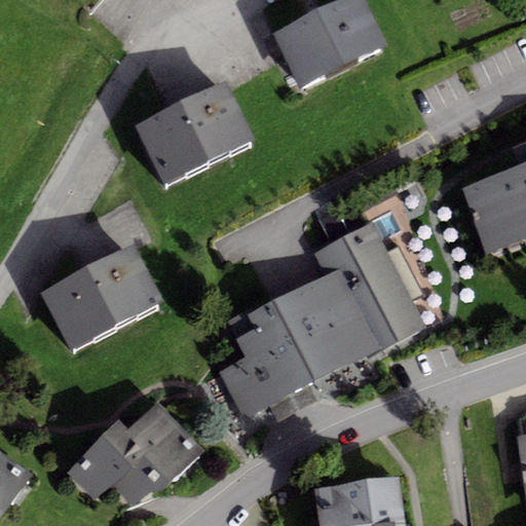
[(342,0),(272,37),(300,89),(386,44),(363,0),(342,0)]
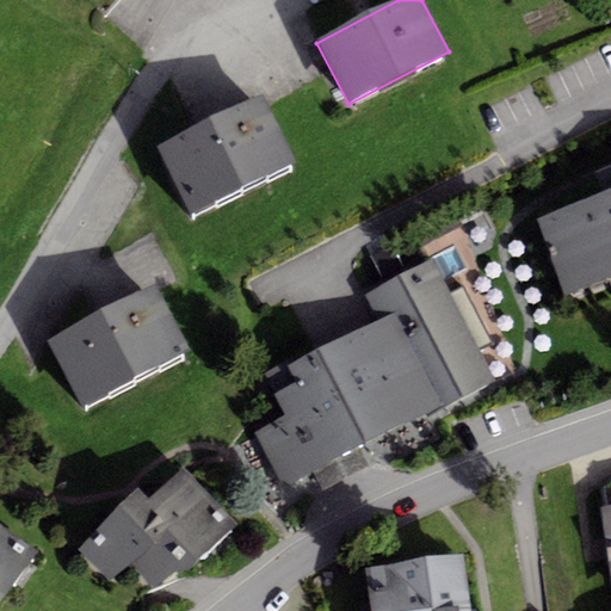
[(159,148),(192,214),(295,162),(263,96),(159,148)]
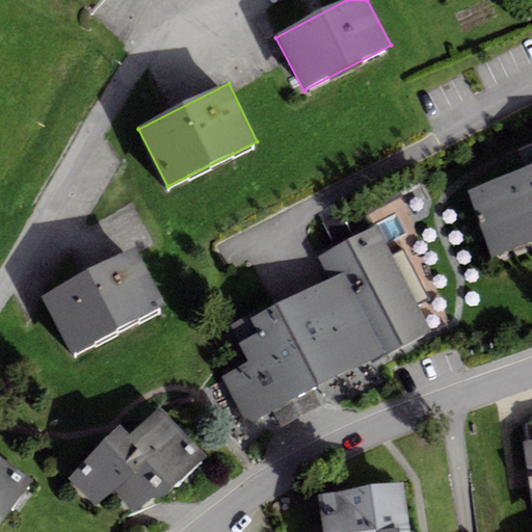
[(467,189),(491,258),(531,243),(531,143),(517,149),(525,168),(467,189)]
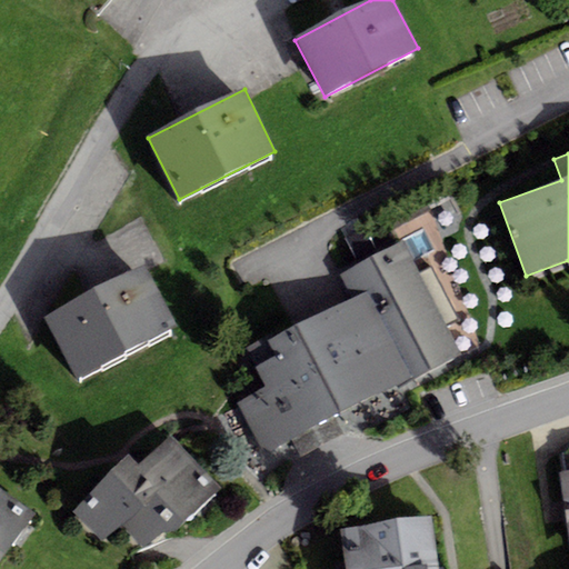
[(342,273),(353,296),(366,289),(411,377),(413,380),(462,356),(403,242),(342,273)]
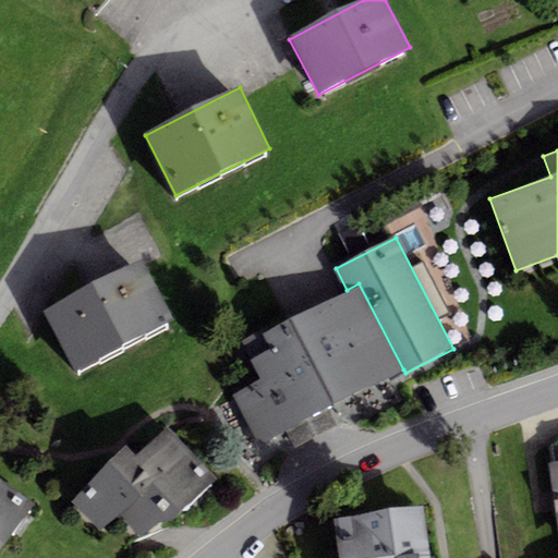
[(43,312),(75,371),(172,317),(138,257),(43,312)]
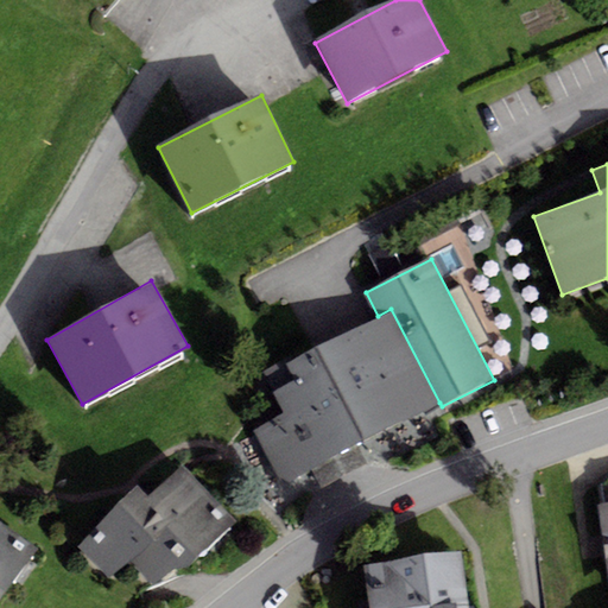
[(273,394),(285,416),(254,431),(283,486),(439,403),(391,309),(378,316),(285,365),(295,382),(273,394)]
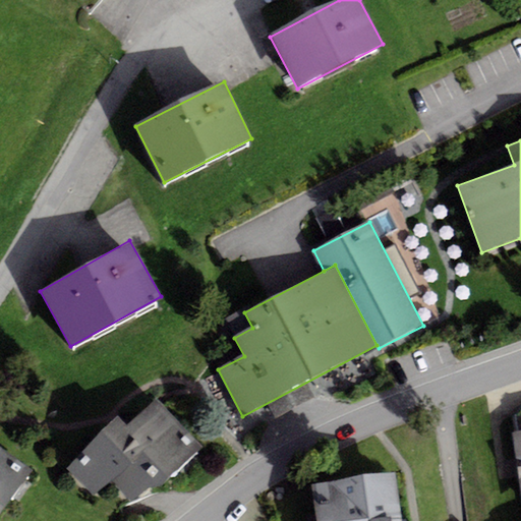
[(117,417),(67,470),(93,497),(111,483),(130,502),(150,489),(157,489),(199,448),(158,400),(126,426),(117,417)]
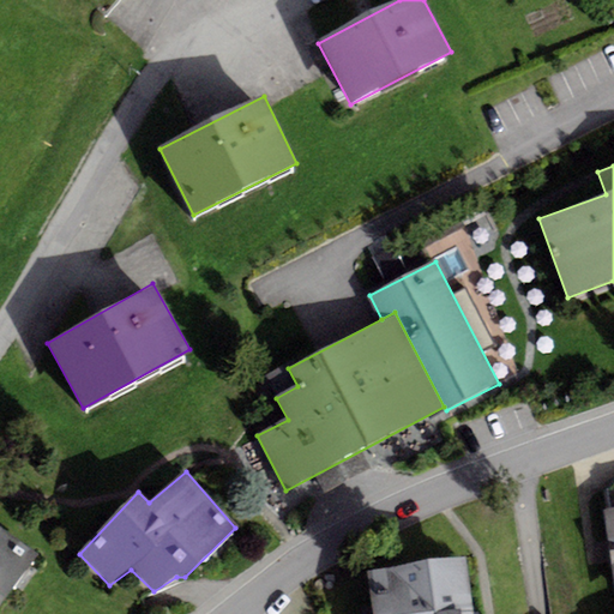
[(0,608),(37,557),(0,529),(0,608)]
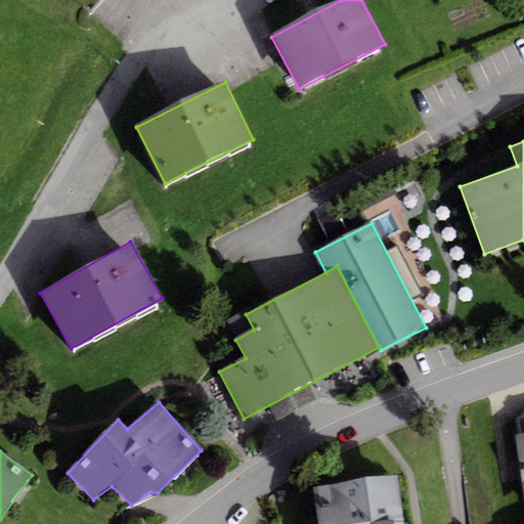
[(404,523),(398,476),(313,487),(317,523),(404,523)]
